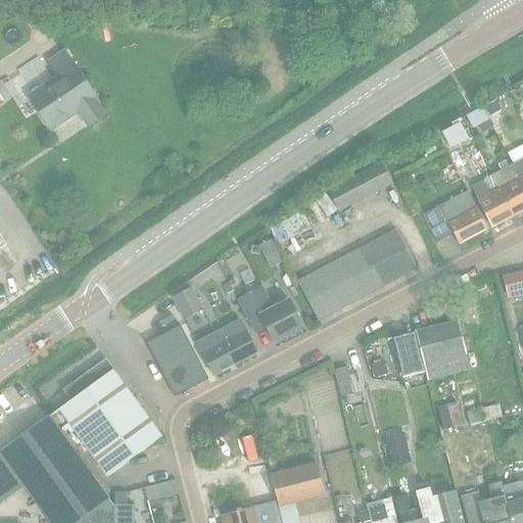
[(58,78),(29,97),(51,130),(78,111),(88,126),(103,115),(94,101),(96,99),(63,51),(48,62),(58,78)]
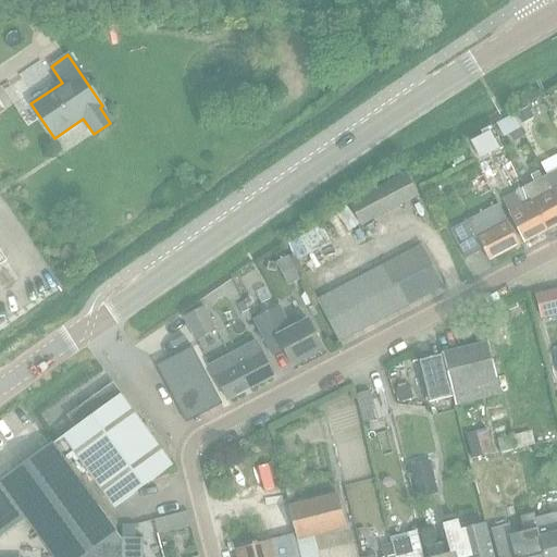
[(525,107),(516,112),(521,123),(532,116),(525,107)]
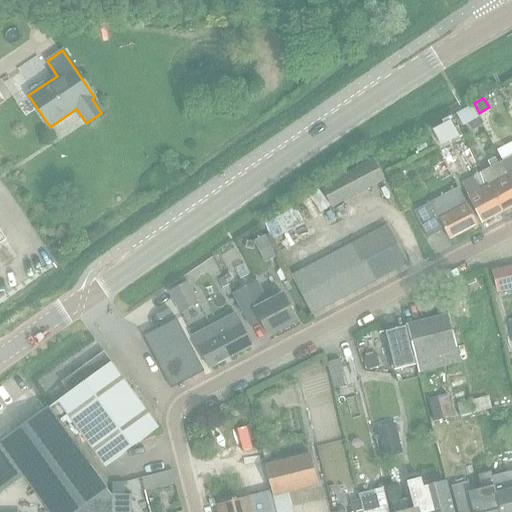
[(471,106),(456,114),(463,125),(477,117),(471,106)]
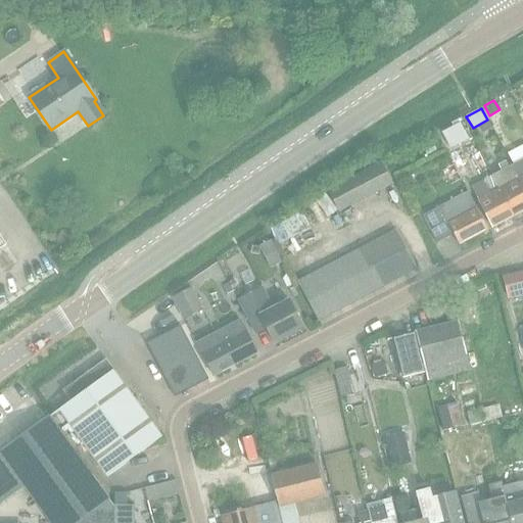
[(458,125),(445,130),(450,139),(462,134),(458,125)]
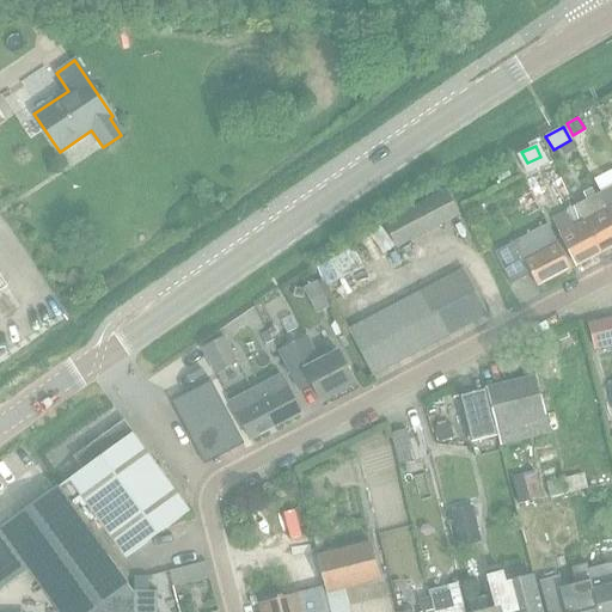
[(560,178),(550,183),(557,197),(568,193),(560,178)]
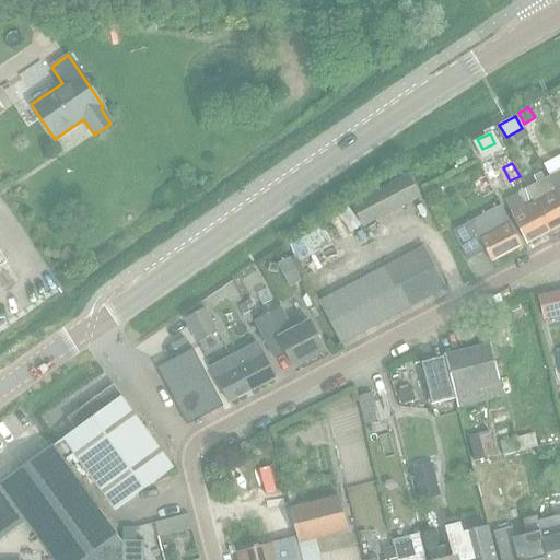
[(559,168),(558,171),(557,170),(547,174),(553,187),(559,199),(559,168)]
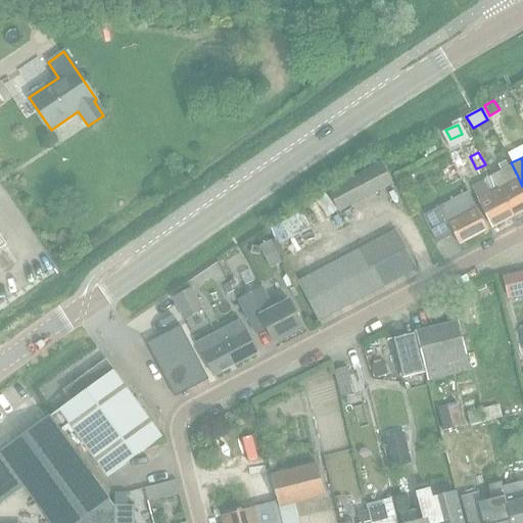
[(455,164),(465,183),(476,177),(466,158),(455,164)]
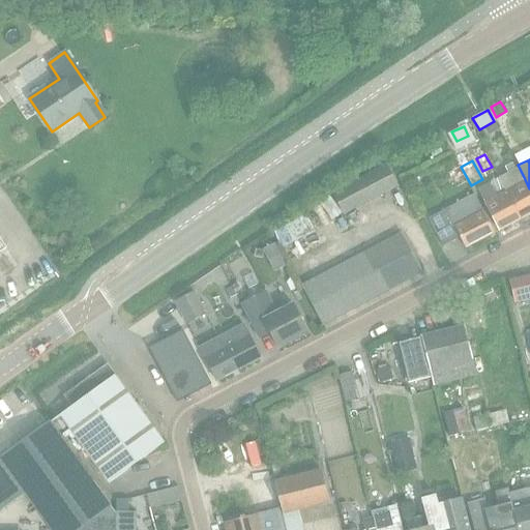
[(343,216),(398,186),(386,165),(320,200),(329,218),(341,212),(343,216)]
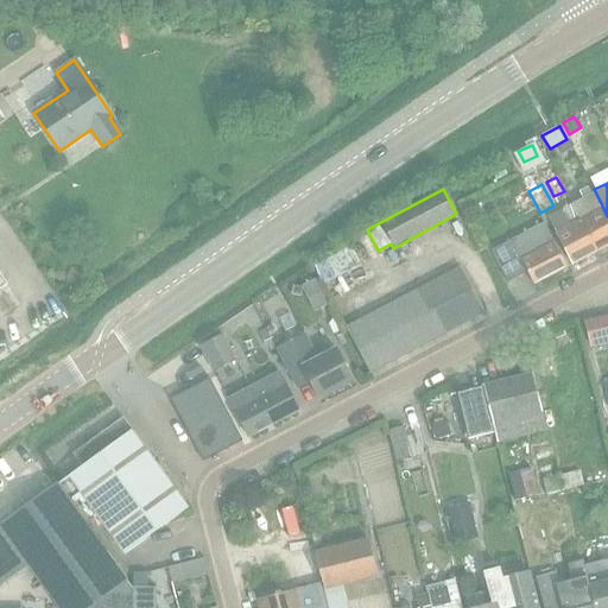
[(607,245),(607,216),(601,203),(594,189),(595,192),(571,204),(596,252),(607,245)]
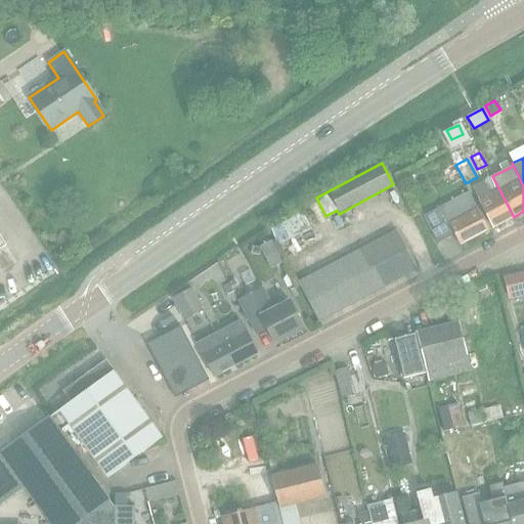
[(493,228),(514,217),(492,176),(472,187),(493,228)]
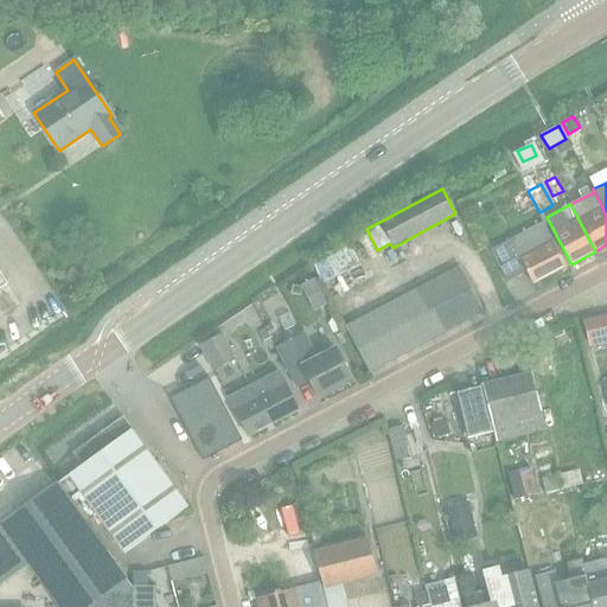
[(510,240),(490,250),(506,282),(526,272),(534,285),(566,267),(553,242),(542,223),(510,240)]
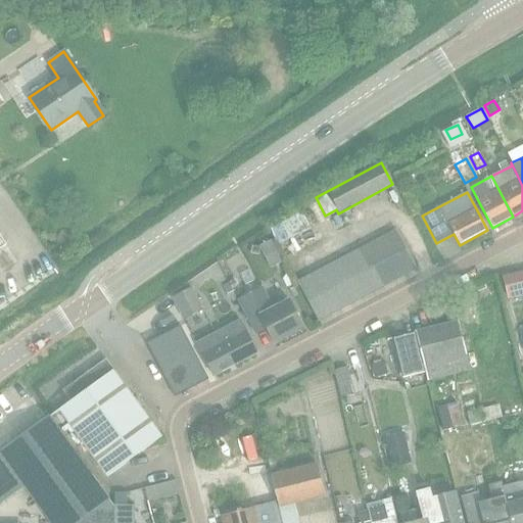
[(276,220),(288,239),(319,220),(306,201),(276,220)]
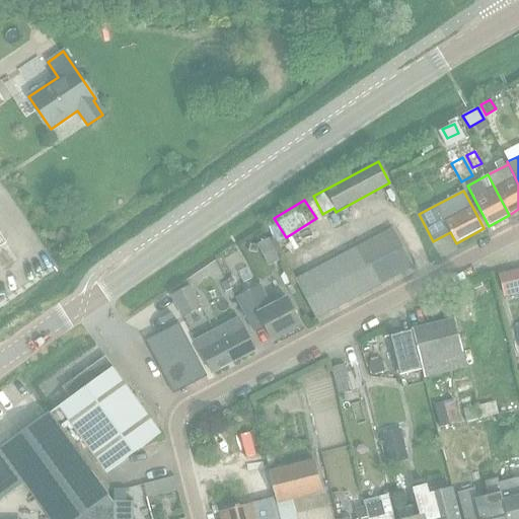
[(294,279),(315,318),(414,267),(392,227),(294,279)]
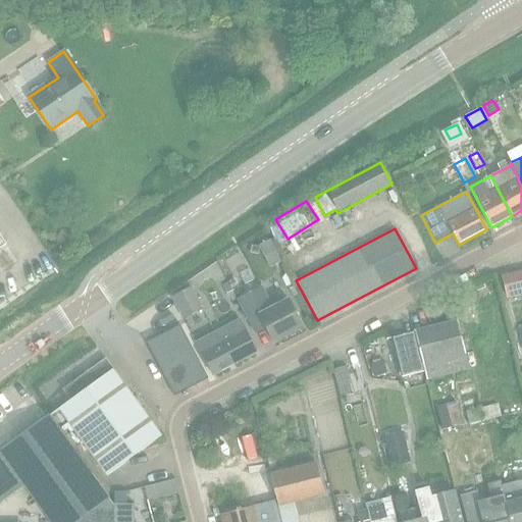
[(268,239),(258,244),(264,255),(274,251),(274,250),(268,239)]
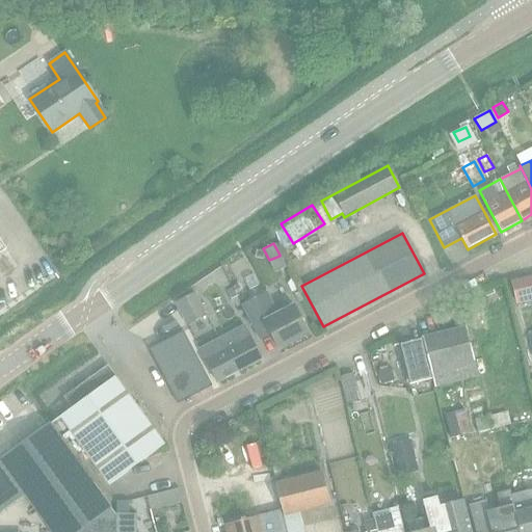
[(269,260),(268,261),(274,272),(276,271),(285,267),(281,257),(280,257),(280,256),(269,260)]
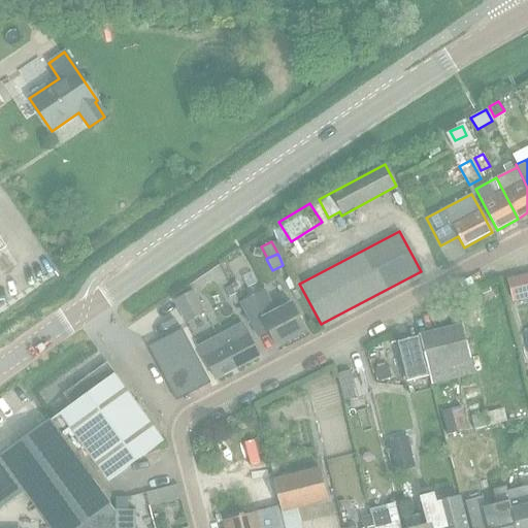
[(527,275),(508,281),(513,298),(527,294),(527,275)]
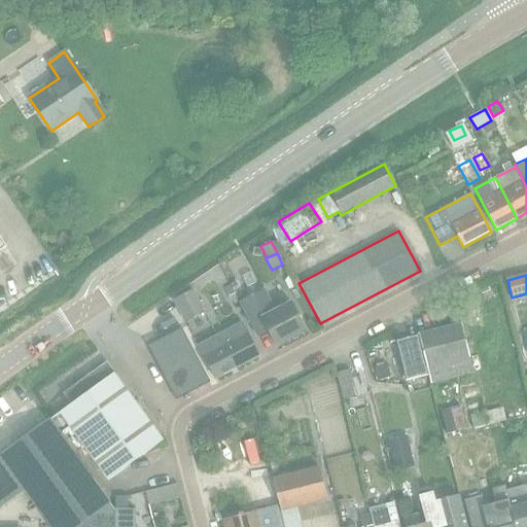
[(489,306),(501,303),(497,285),(485,289),(489,306)]
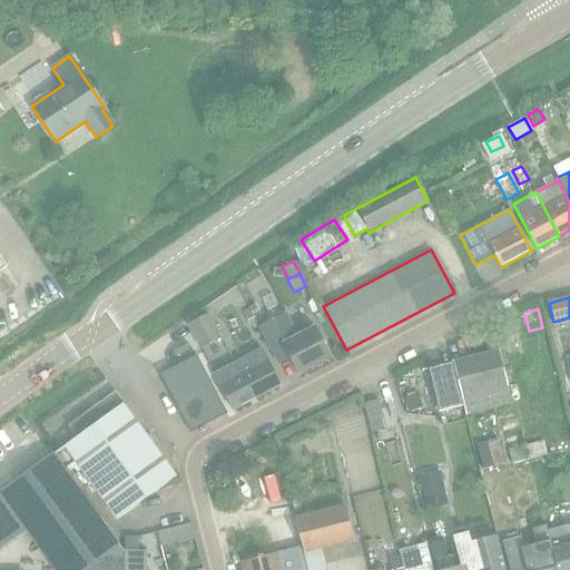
[(200,347),(219,337),(207,313),(188,324),(200,347)]
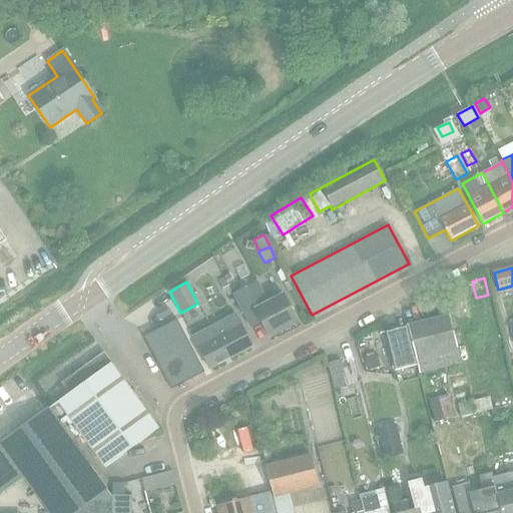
[(257,284),(232,295),(246,322),(258,316),(269,337),(298,323),(283,296),(267,304),(257,284)]
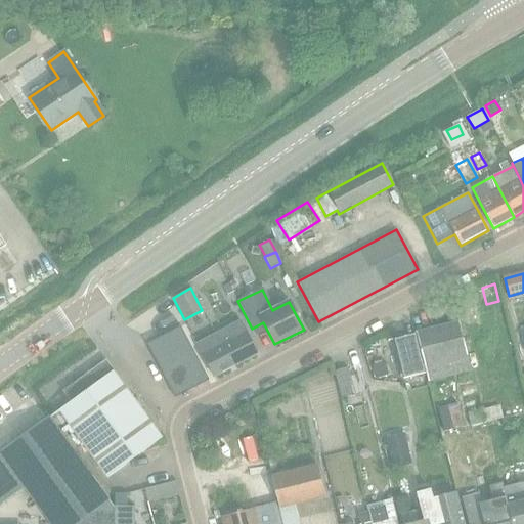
[(481,328),(475,304),(463,307),(469,331),(481,328)]
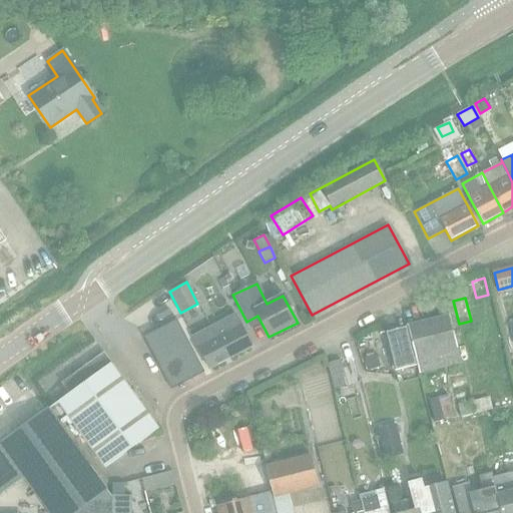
[(419,371),(461,360),(449,313),(407,324),(384,330),(394,369),(416,363),(419,371)]
